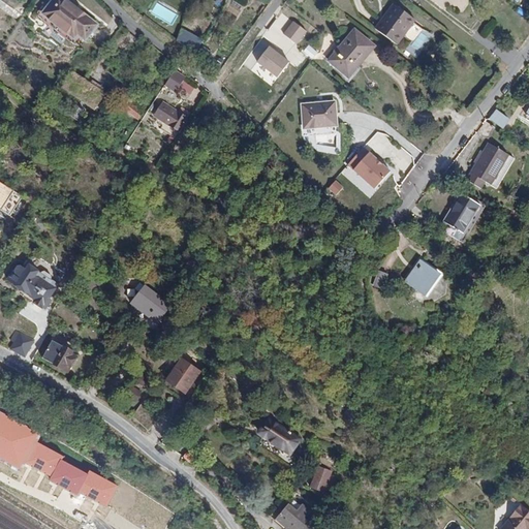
[(87,39),(97,26),(65,0),(56,0),(45,13),(75,38),(80,33),(87,39)]
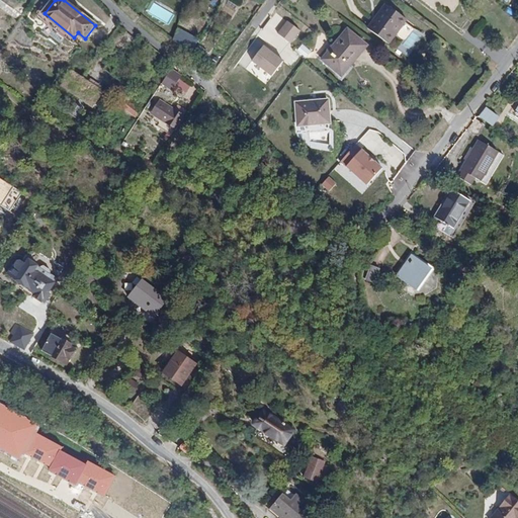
[(408,20),(386,5),(369,29),(391,45),(408,20)]
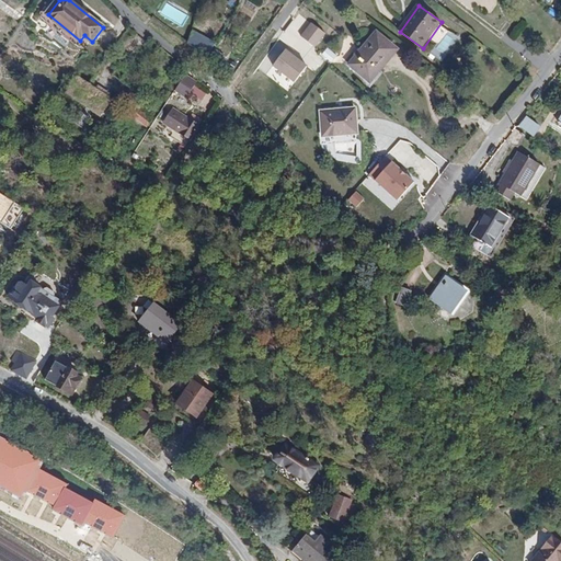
[(300,37),(316,48),(327,34),(311,23),(300,37)]
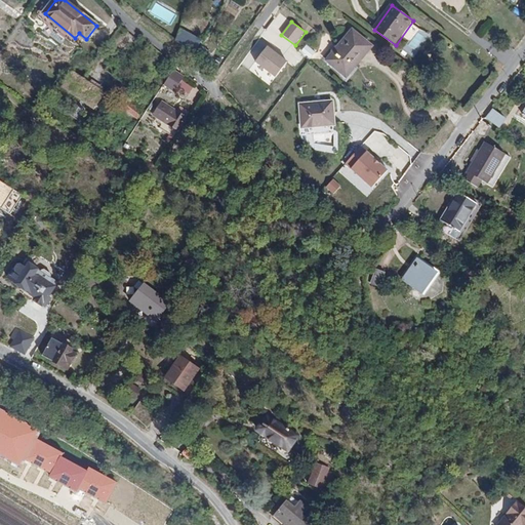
[(176,41),(195,53),(202,40),(180,29),(176,41)]
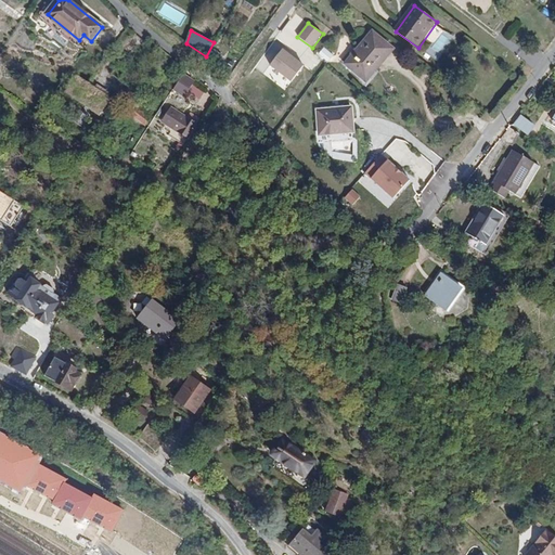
[(426,55),(440,62),(452,37),(438,30),(426,55)]
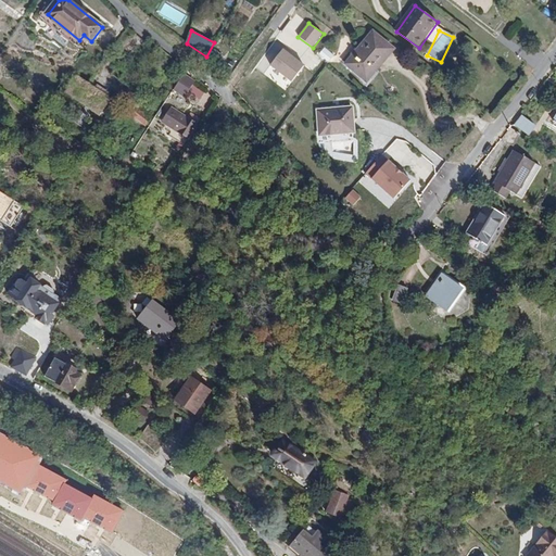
[(392,49),(374,34),(349,64),(365,78),(379,61),(381,62),(392,49)]
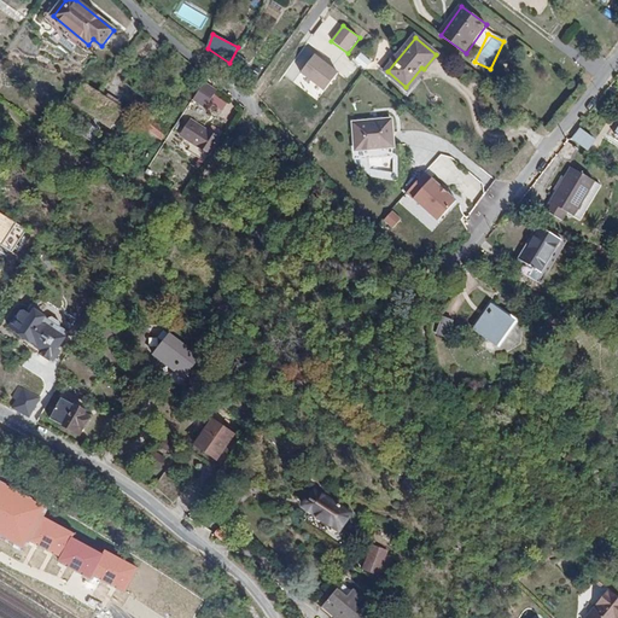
[(361,53),(354,62),(365,70),(372,62),(361,53)]
